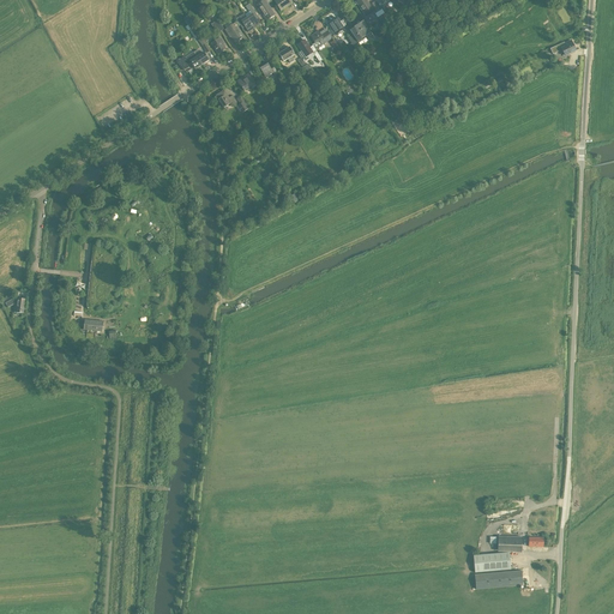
[(268,20),(275,16),(264,0),(257,5),(268,20)]
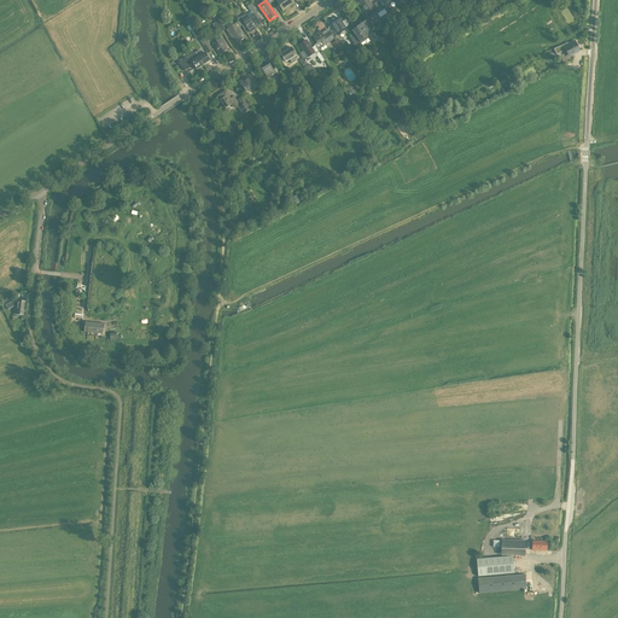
[(283,11),(295,4),(291,0),(278,0),(277,1),(283,11)]
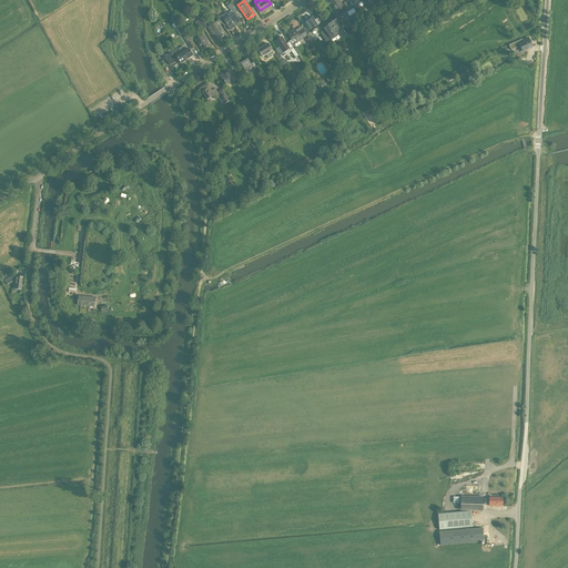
[(348,1),(343,4),(340,0),(334,0),(330,3),(338,17),(346,11),(347,13),(353,9),(352,6),(348,1)]
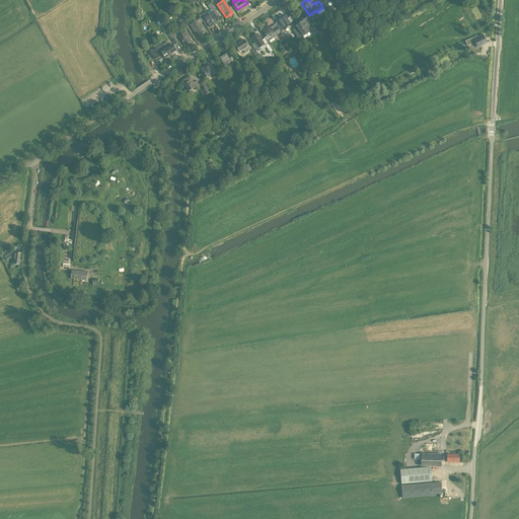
[(208,12),(208,13),(215,24),(220,21),(215,14),(217,13),(211,4),(208,5),(211,10),(208,12)]
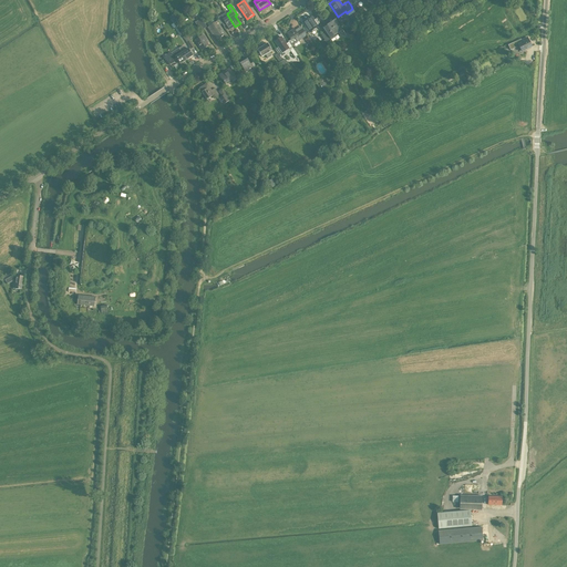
[(226,13),(220,16),(218,18),(220,20),(223,23),(223,24),(225,22),(229,30),(235,27),(227,14),(226,13)]
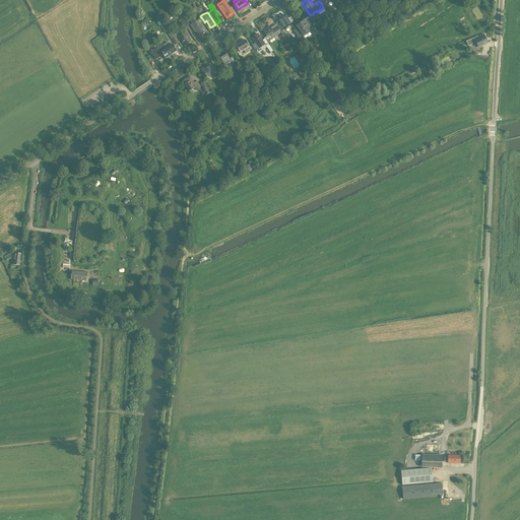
[(293,25),(295,24),(290,17),(288,19),(285,15),(278,20),(284,30),(291,25),(293,25)]
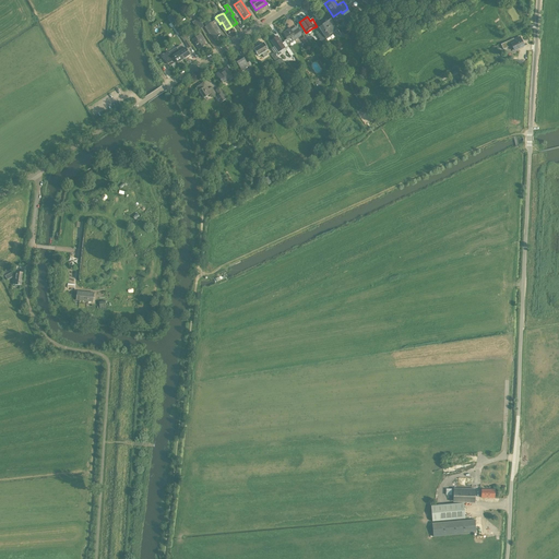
[(329,35),(337,30),(330,18),(318,26),(326,39),(331,37),(329,35)]
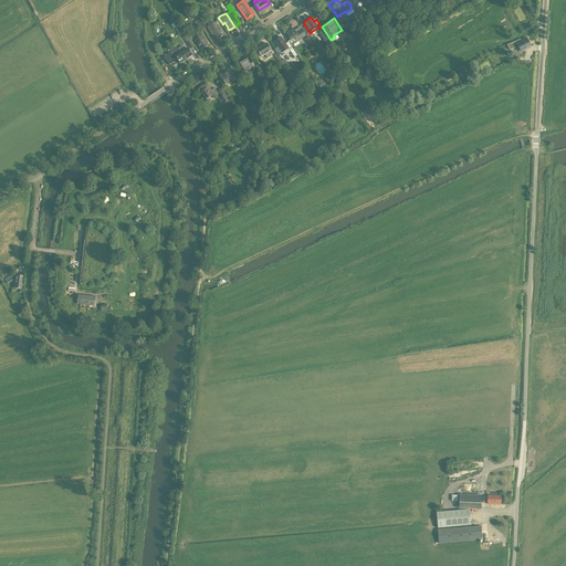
[(218,40),(224,34),(219,25),(217,22),(208,28),(212,34),(213,34),(218,40)]
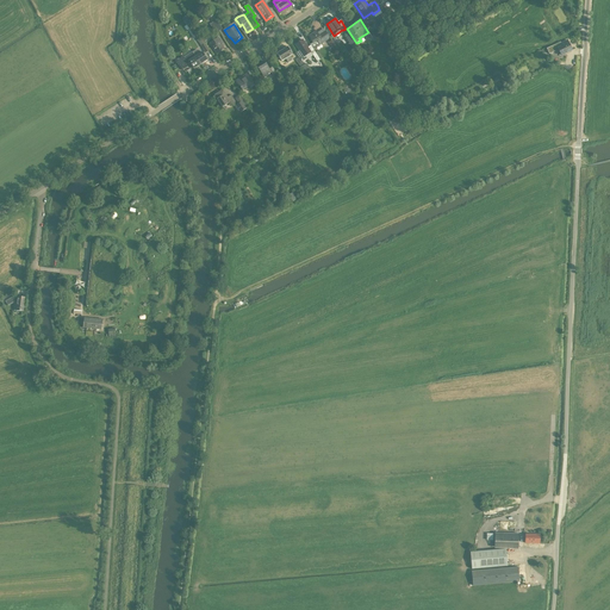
[(313,43),(310,45),(313,50),(319,45),(330,38),(325,31),(318,36),(316,31),(309,36),(313,43)]
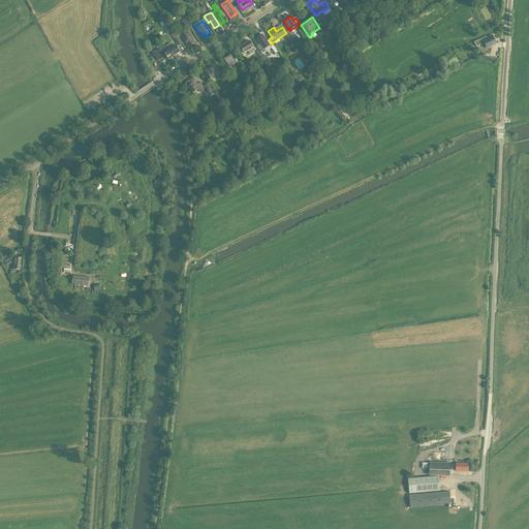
[(178,36),(175,32),(172,34),(175,40),(179,45),(181,43),(178,38),(179,38),(178,36)]
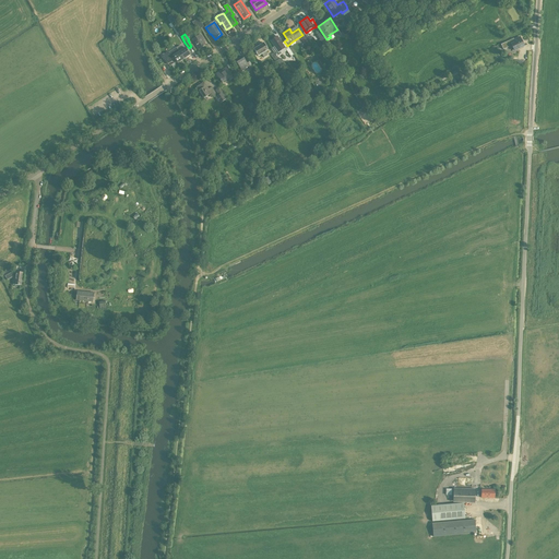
[(199,50),(206,45),(203,39),(204,39),(201,34),(192,39),(199,50)]
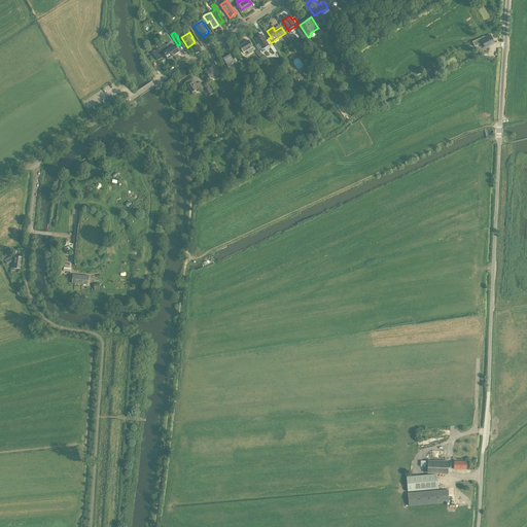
[(277,53),(273,45),(271,43),(268,39),(266,40),(261,35),(255,39),(258,44),(255,46),(258,50),(260,54),(264,51),(262,49),(269,45),(275,54),(277,53)]
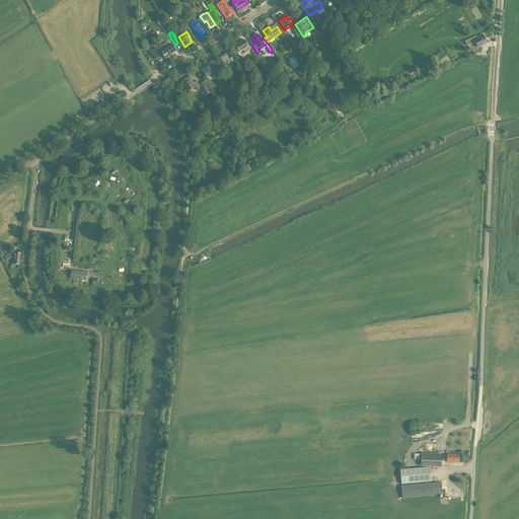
[(466,41),(468,46),(471,44),(471,42),(475,43),(477,48),(487,44),(483,34),(477,38),(476,35),(466,41)]
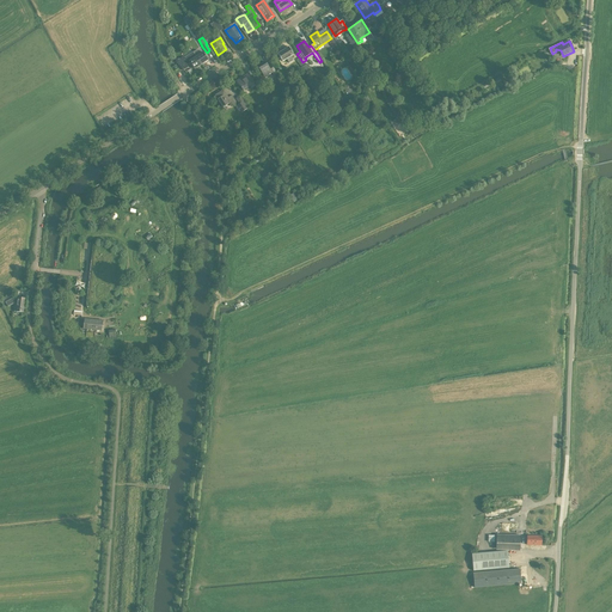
[(291,56),(294,55),(289,47),(279,54),(283,61),(287,59),(289,63),(293,61),(291,56)]
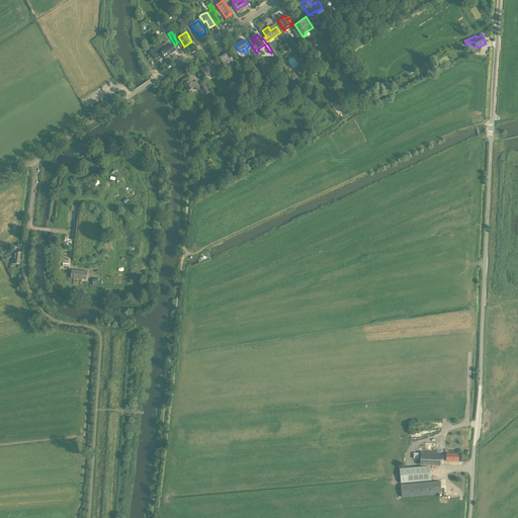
[(160,45),(161,47),(154,51),(157,57),(161,54),(165,59),(170,56),(163,45),(164,45),(162,42),(160,45)]
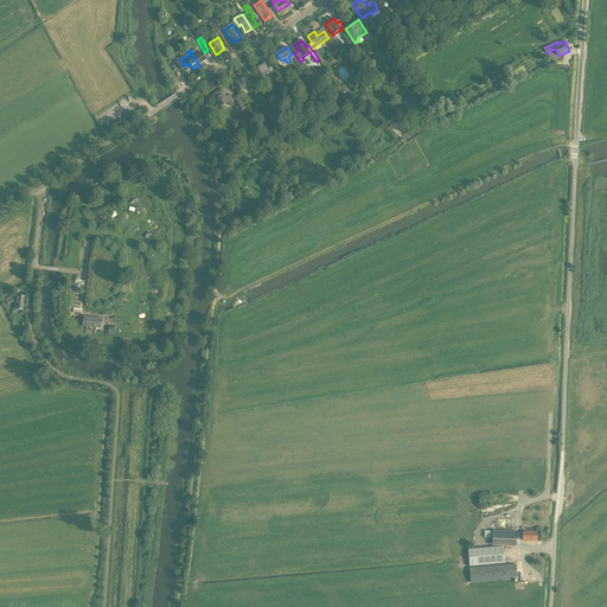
[(196,50),(192,52),(191,52),(199,65),(206,61),(202,52),(198,55),(196,50)]
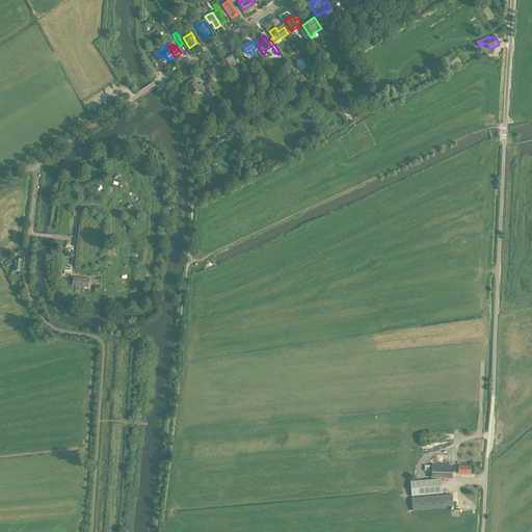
[(240,70),(243,68),(237,58),(235,60),(231,54),(224,58),(231,68),(237,63),(240,70)]
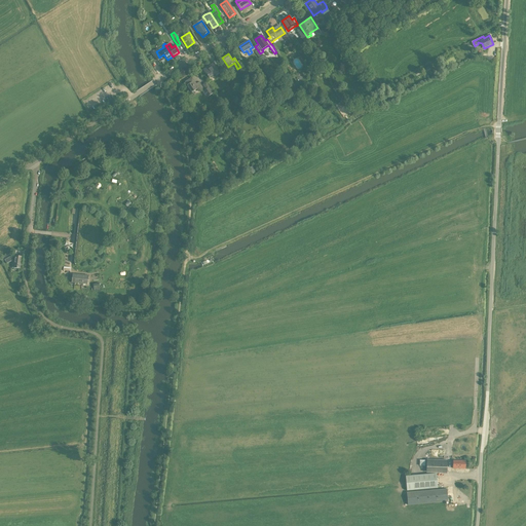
[(218,78),(220,77),(224,74),(219,67),(217,69),(213,64),(203,70),(210,78),(216,74),(218,78)]
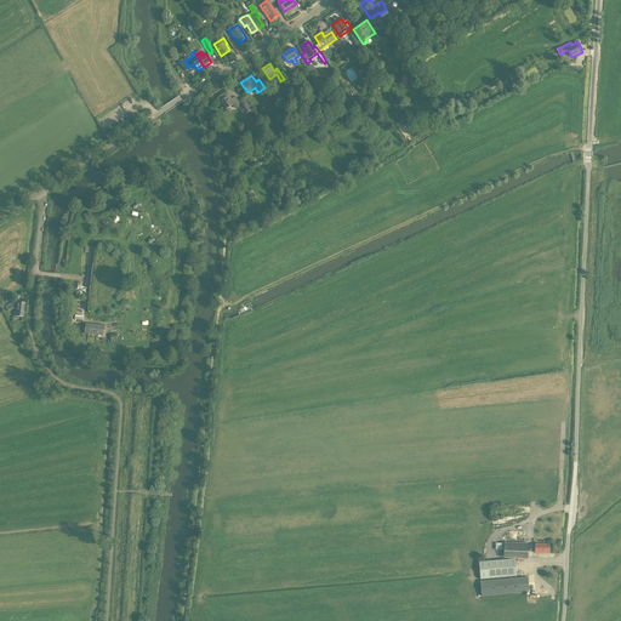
[(237,108),(240,106),(235,97),(232,100),(228,92),(224,95),(223,93),(218,97),(227,109),(234,104),(237,108)]
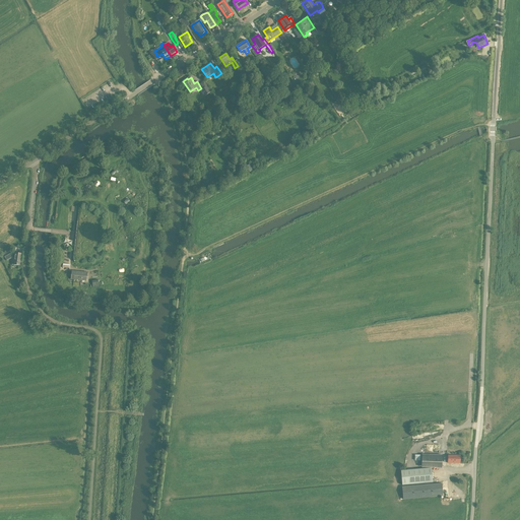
[(210,92),(204,81),(200,84),(203,88),(200,90),(204,96),(210,92)]
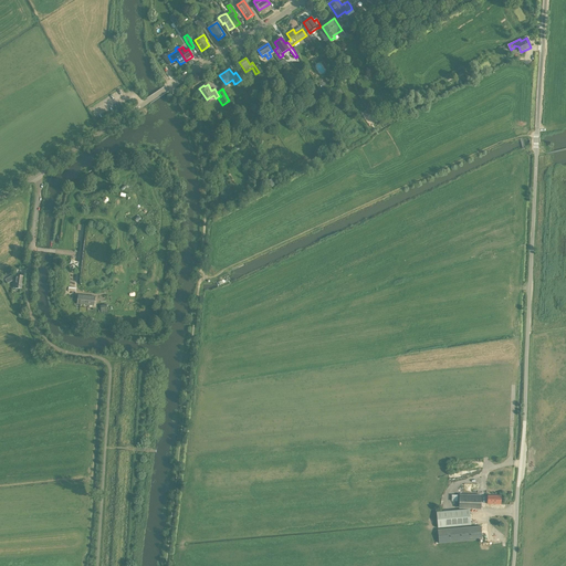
[(269,189),(275,186),(272,179),(265,182),(269,189)]
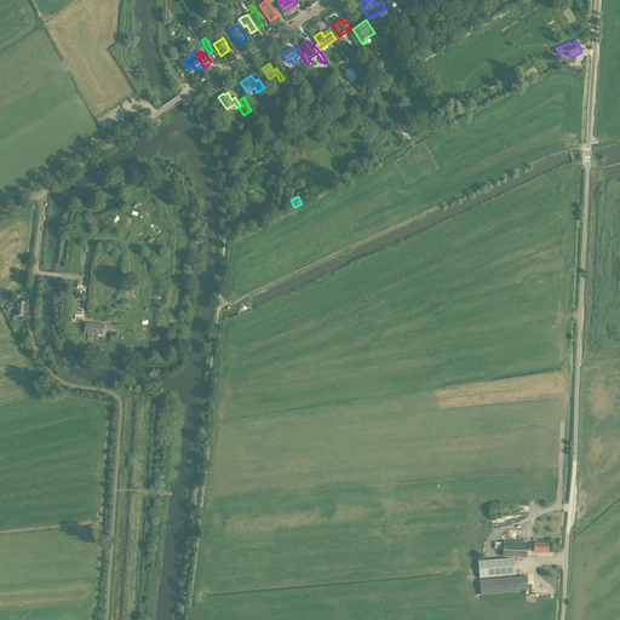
[(148,260),(145,264),(149,263),(153,267),(150,270),(154,269),(161,263),(154,254),(148,260)]
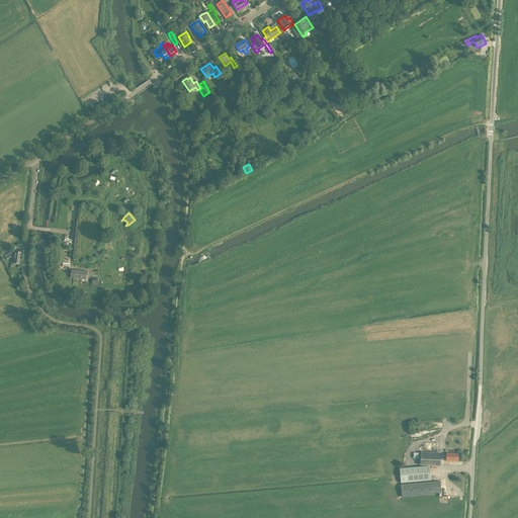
[(9,249),(7,250),(2,253),(3,257),(5,256),(6,257),(7,260),(13,257),(9,249)]
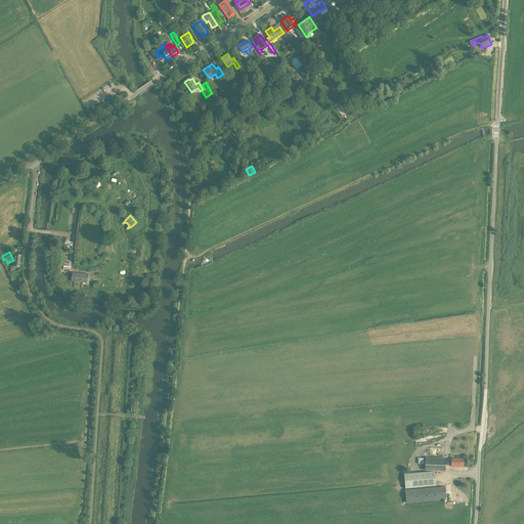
[(20,261),(22,256),(15,255),(14,264),(13,264),(12,266),(14,267),(19,268),(20,265),(20,264),(22,264),(22,262),(20,261)]
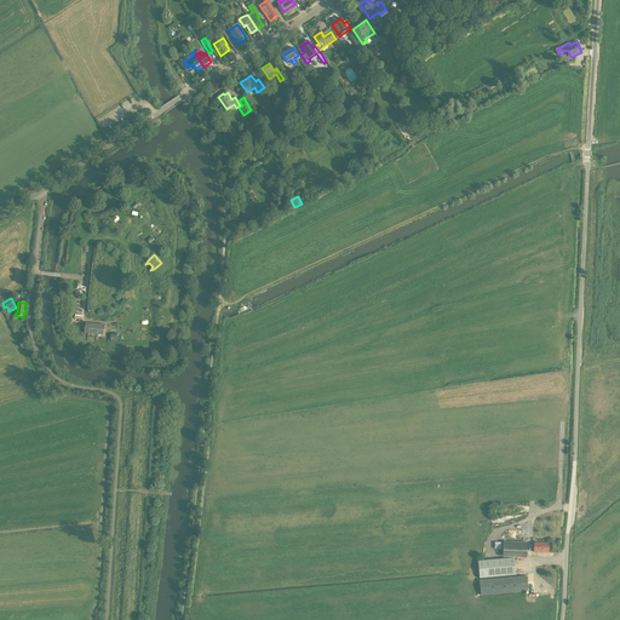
[(103,336),(104,325),(86,323),(85,333),(103,336)]
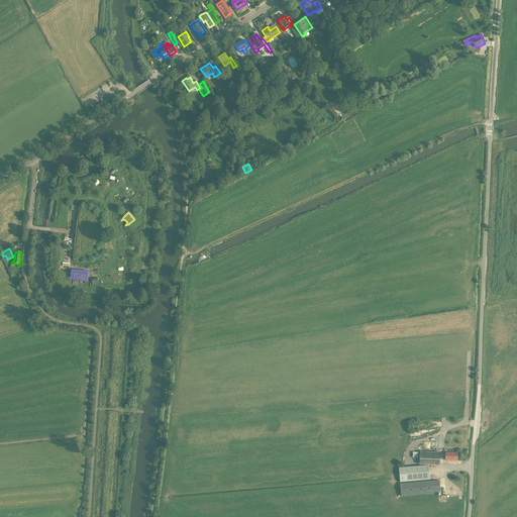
[(439,463),(439,452),(420,451),(419,462),(439,463)]
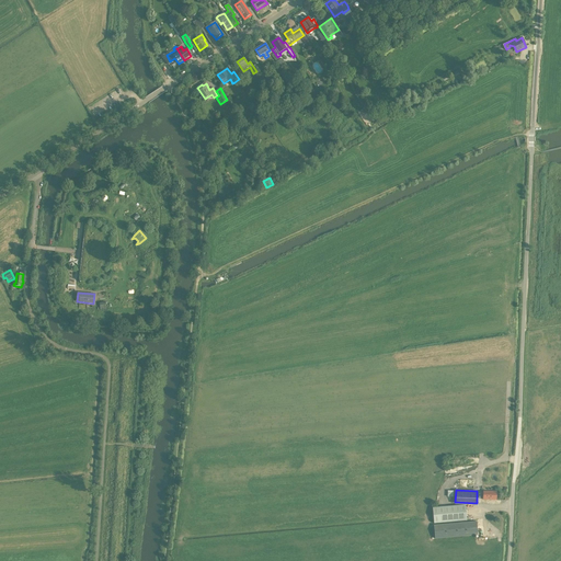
[(466,505),(433,507),(434,523),(467,521),(466,505)]
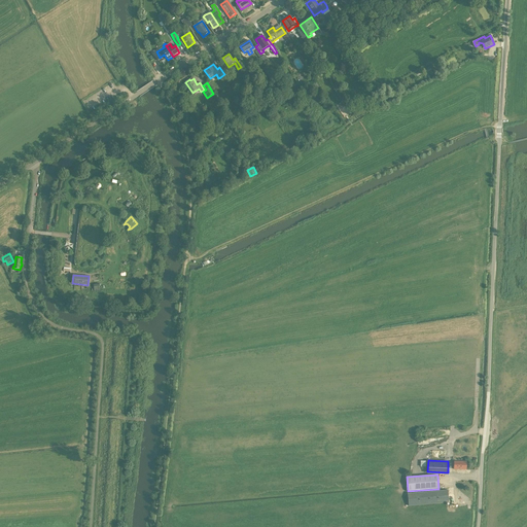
[(407,493),(408,505),(449,502),(447,490),(407,493)]
